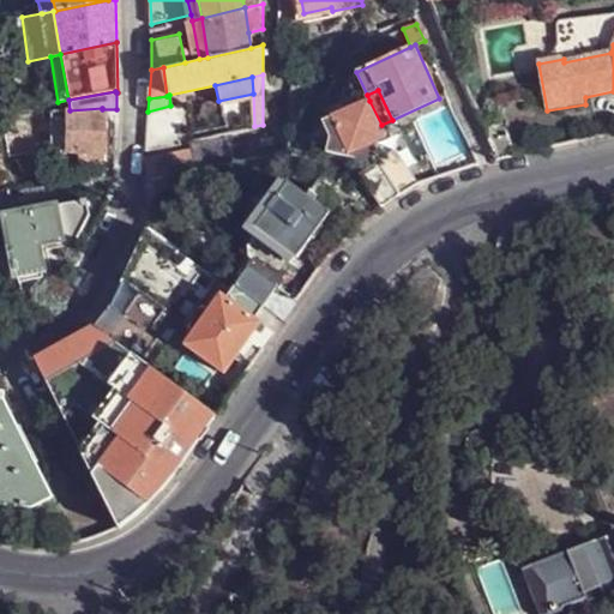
[(369,101),(325,121),(332,137),(327,155),(353,158),(354,157),(375,160),(379,142),(381,125),(369,101)]
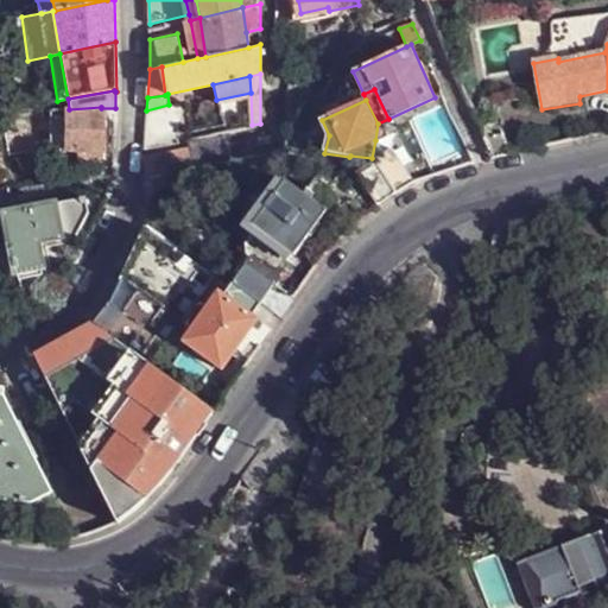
[(181,122),(182,103),(169,105),(146,111),(146,130),(181,122)]
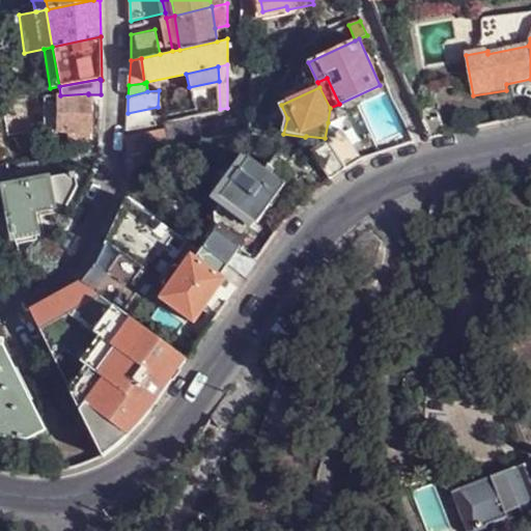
[(88,94),(88,93),(60,95),(56,95),(56,132),(88,128),(88,94)]
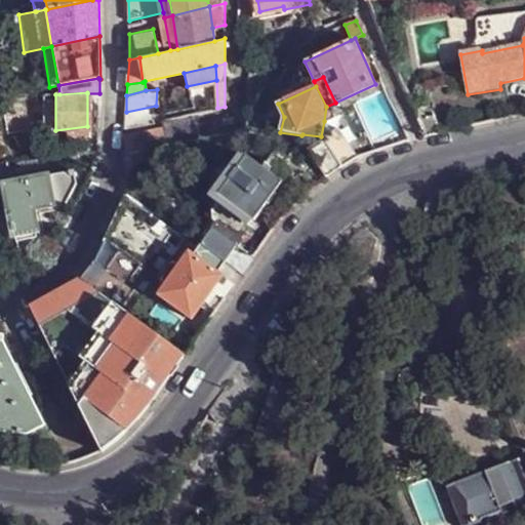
[(155,122),(156,106),(126,112),(125,129),(155,122)]
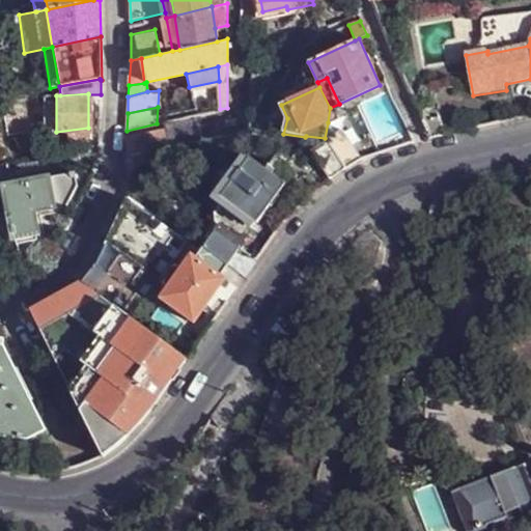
[(206,138),(200,113),(164,121),(165,128),(167,128),(171,145),(206,138)]
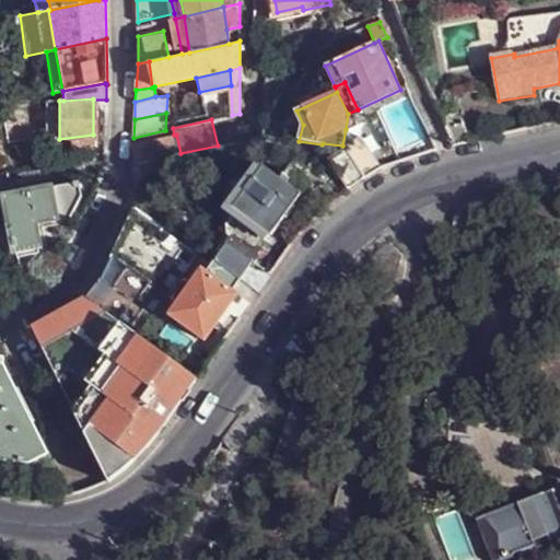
[(181,153),(176,135),(174,135),(133,144),(132,146),(137,163),(181,153)]
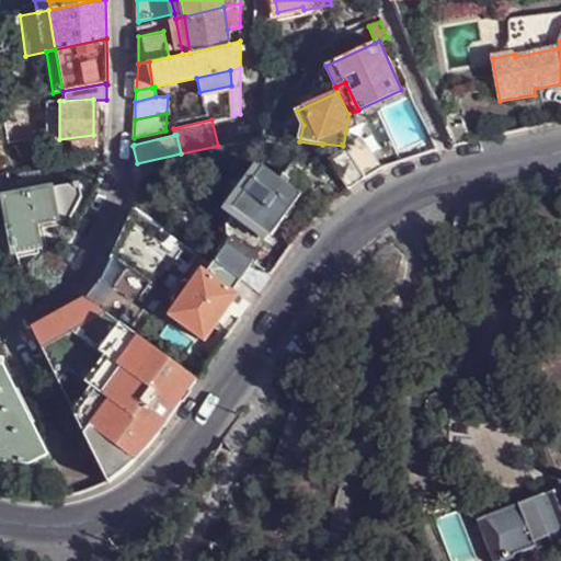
[(382,168),(364,137),(347,147),(366,178),(382,168)]
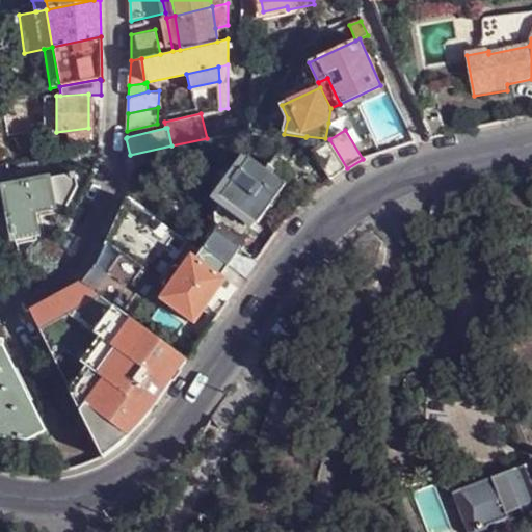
[(330,179),(347,168),(329,139),(313,150),(330,179)]
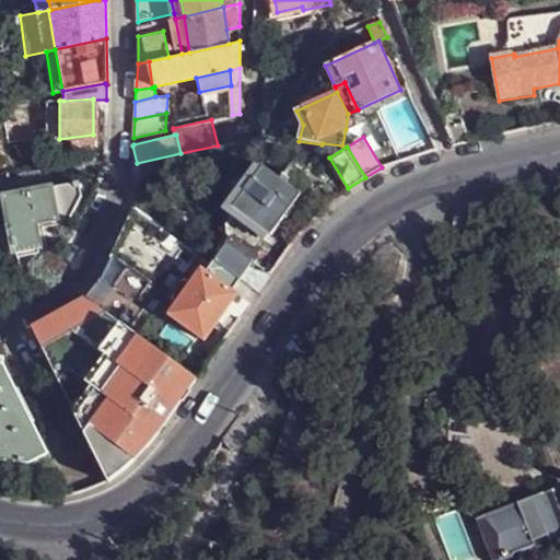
[(303,162),(295,156),(292,164),(299,168),(303,162)]
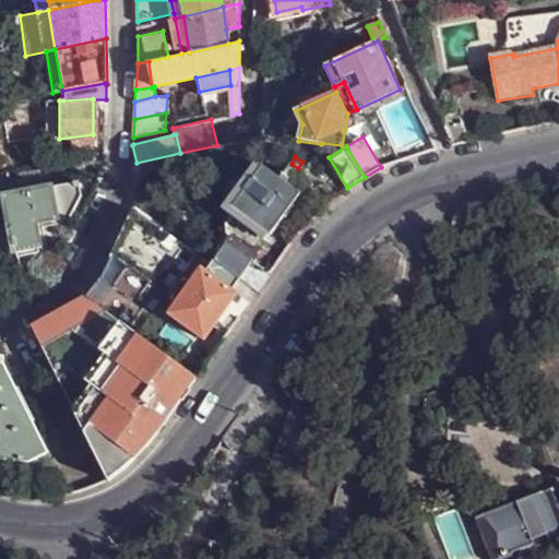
[(282,177),(265,166),(256,180),(256,179),(246,191),(247,192),(239,203),(236,207),(238,211),(273,234),(286,215),(287,216),(296,204),(295,204),(302,192),(288,182),(282,177)]
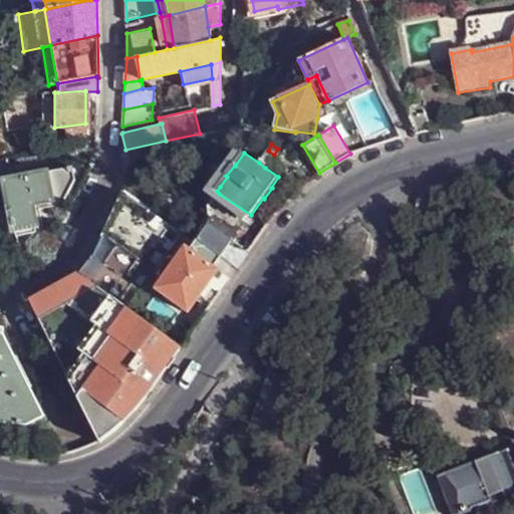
[(270,161),(263,157),(259,163),(265,168),(270,161)]
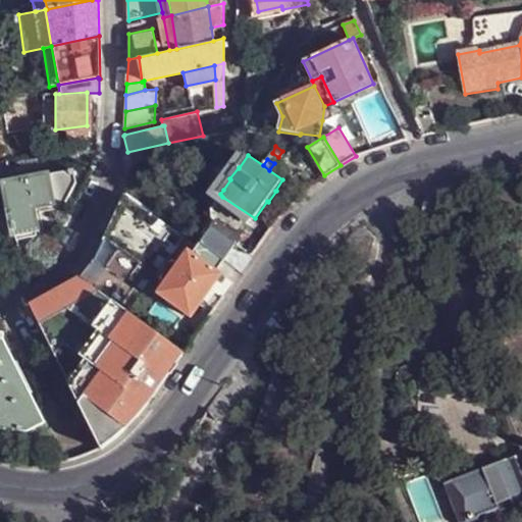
[(72,170),(49,175),(54,206),(65,204),(75,185),(72,170)]
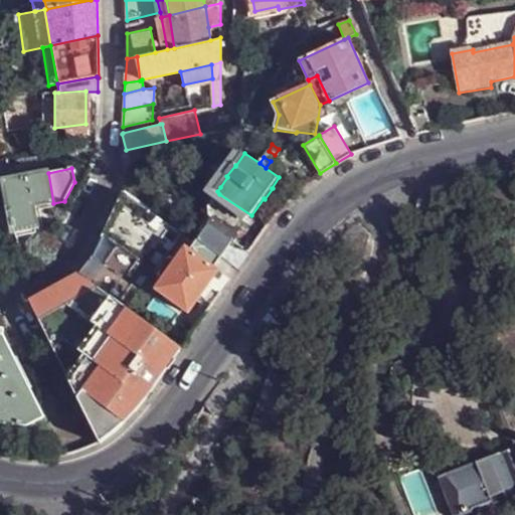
[(53,203),(48,173),(4,181),(14,232),(38,227),(34,207),(40,205),(53,203)]
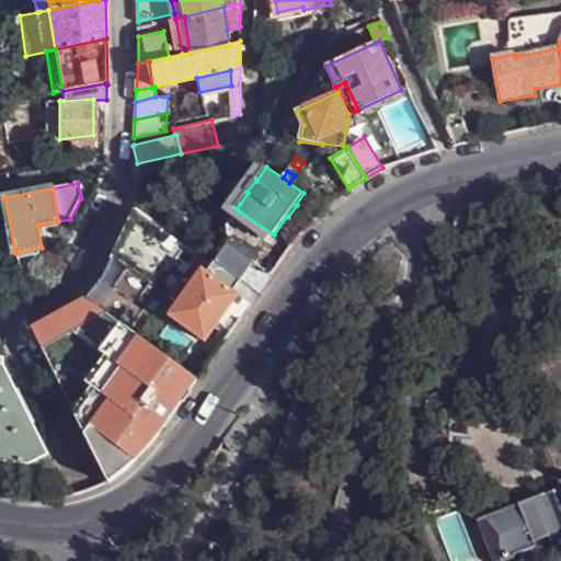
[(90,298),(35,331),(53,365),(56,373),(110,482),(129,465),(149,444),(155,437),(157,434),(151,430),(161,415),(167,421),(197,378),(140,336),(199,253),(136,209),(113,259),(114,260),(104,279),(103,279),(100,284),(102,286),(96,295),(93,293),(90,298)]
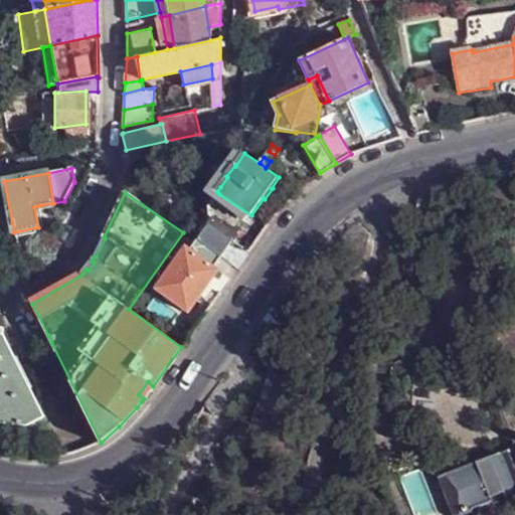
[(234,242),(239,235),(215,217),(197,242),(220,260),(222,261),(234,242)]
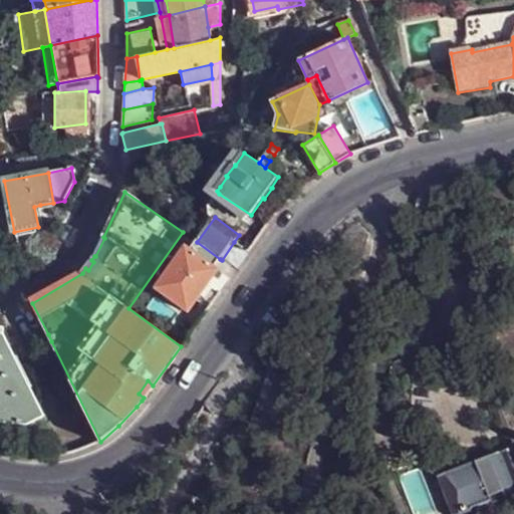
[(220,259),(197,242),(193,239),(177,262),(169,256),(157,274),(165,279),(157,289),(188,311),(198,297),(204,301),(211,291),(218,296),(228,281),(212,270),(220,259)]
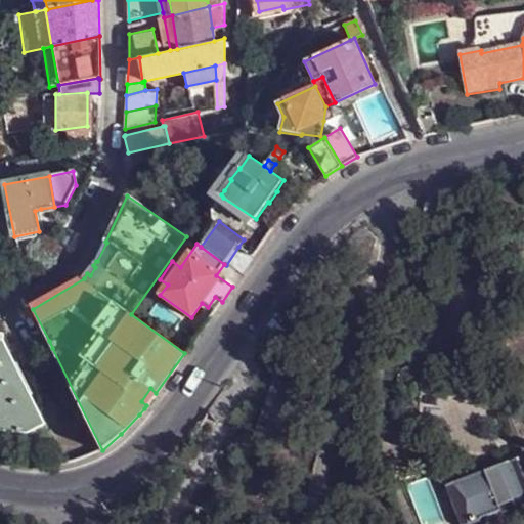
[(238,247),(226,265),(236,271),(249,255),(238,247)]
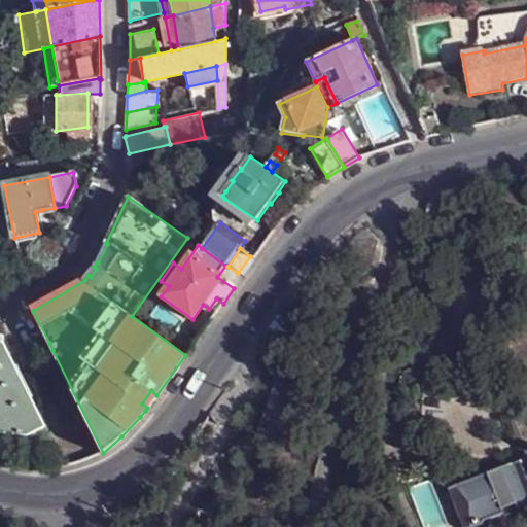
[(94,267),(88,275),(91,277),(96,269),(94,267)]
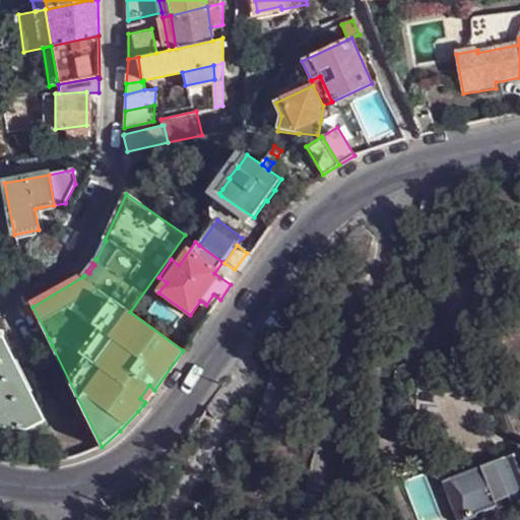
[(41,335),(36,321),(5,332),(11,347),(41,335)]
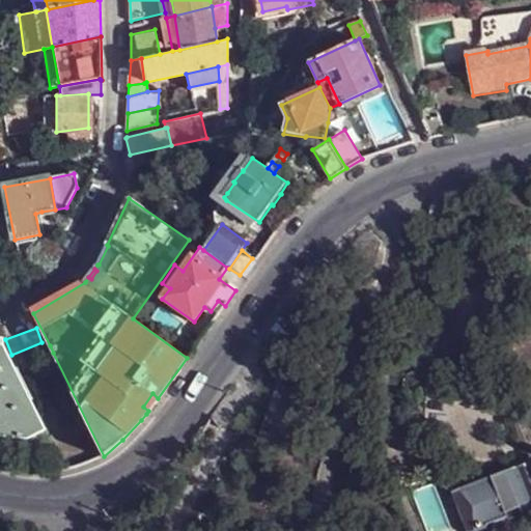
[(38,416),(6,348),(4,348),(0,347),(0,428),(15,429),(38,416)]
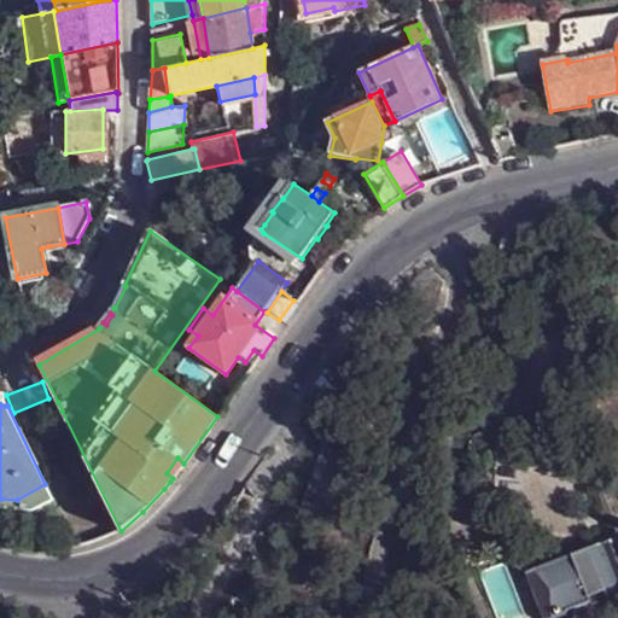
[(178,458),(167,473),(173,478),(176,473),(184,464),(178,458)]
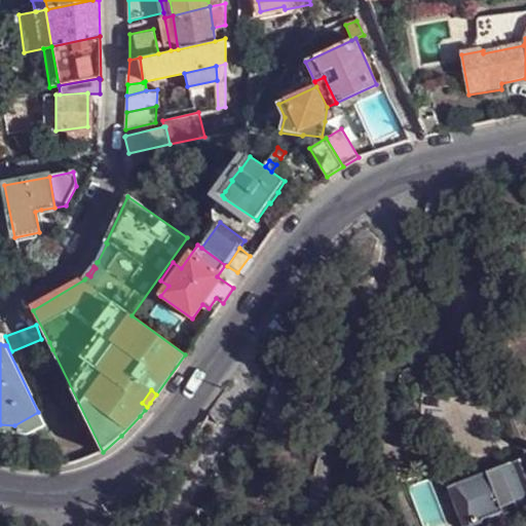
[(0,433),(29,437),(45,427),(38,412),(14,425),(0,424),(0,433)]
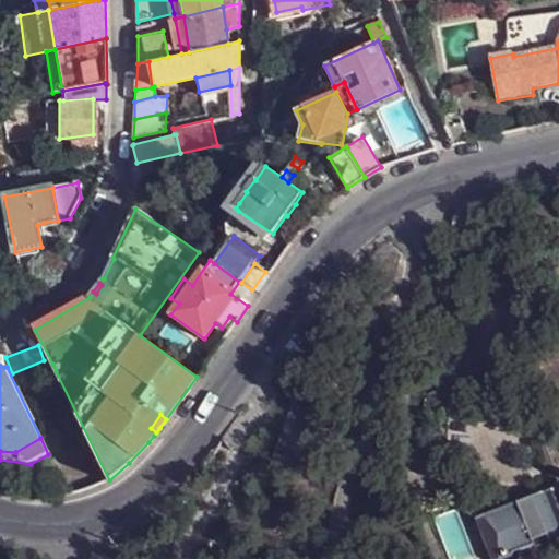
[(476,512),(494,556),(558,531),(558,484),(558,483),(476,512)]
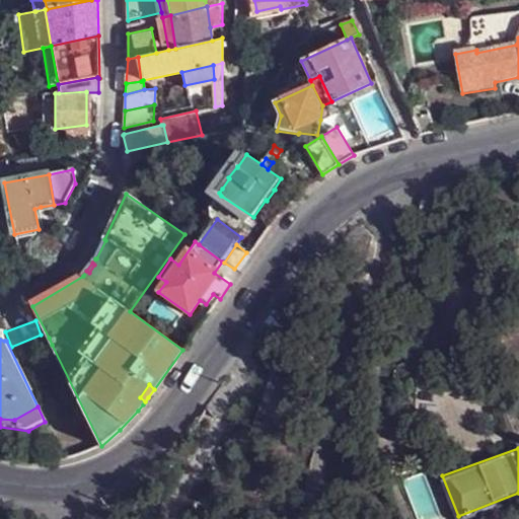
[(426,482),(439,518),(447,518),(458,516),(442,475),(426,482)]
